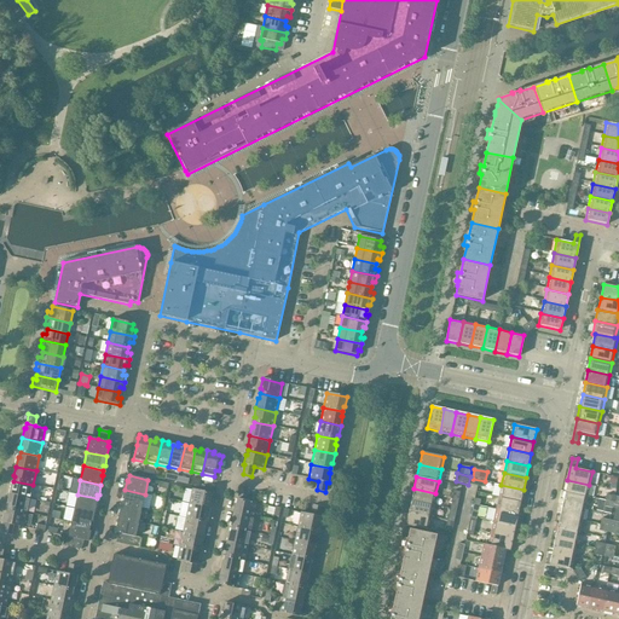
[(589,485),(567,480),(565,492),(586,497),(589,485)]
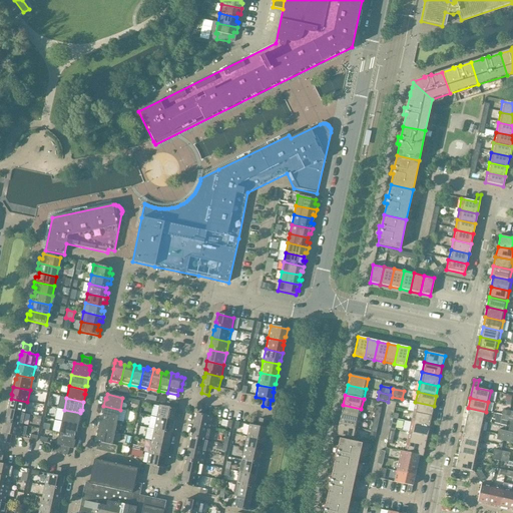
[(11,399),(11,402),(9,402),(8,410),(25,414),(27,402),(11,399)]
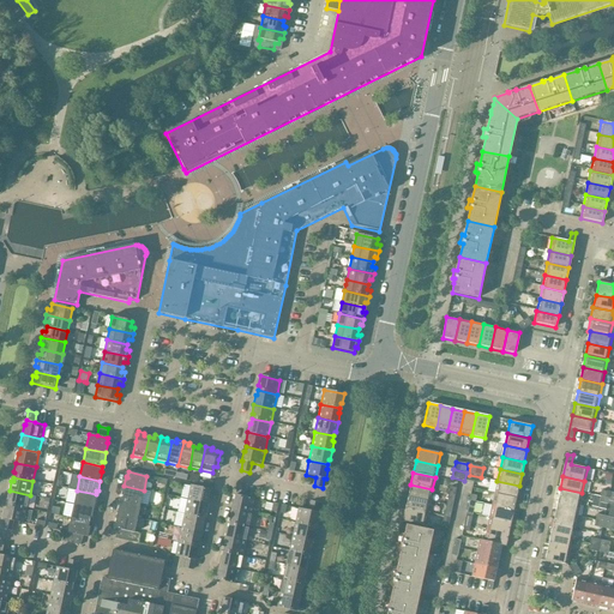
[(519,486),(497,481),(494,493),(516,498),(519,486)]
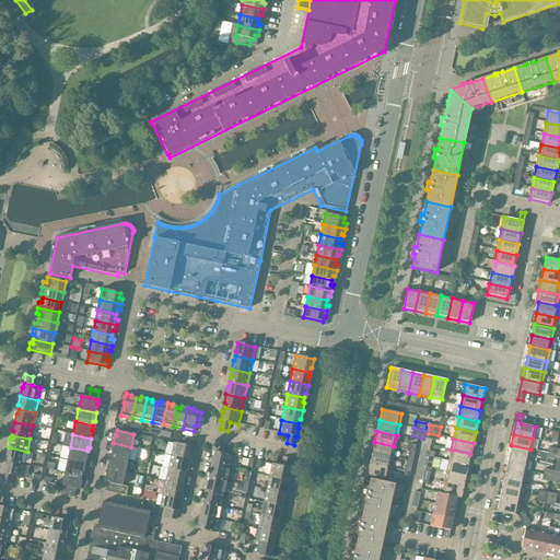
[(374,442),(372,453),(392,457),(394,446),(374,442)]
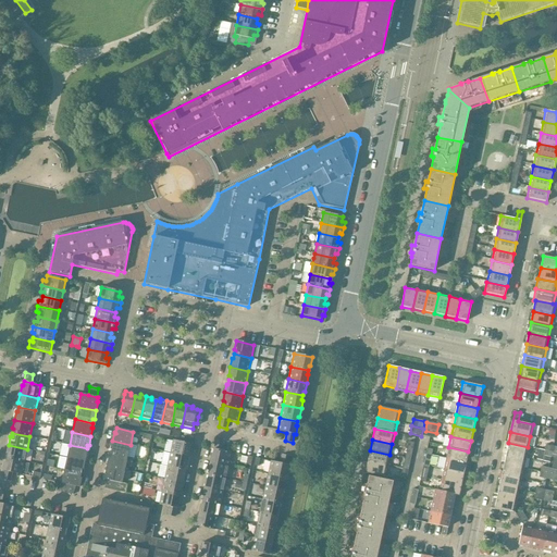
[(131,445),(112,441),(110,449),(111,449),(110,454),(127,458),(131,445)]
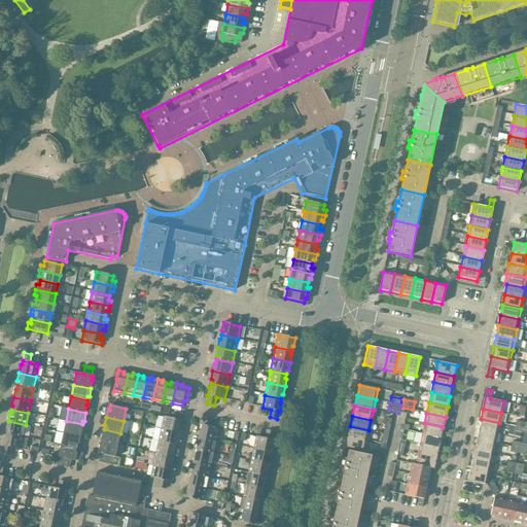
[(180,420),(164,417),(161,429),(178,432),(180,424),(179,424),(180,420)]
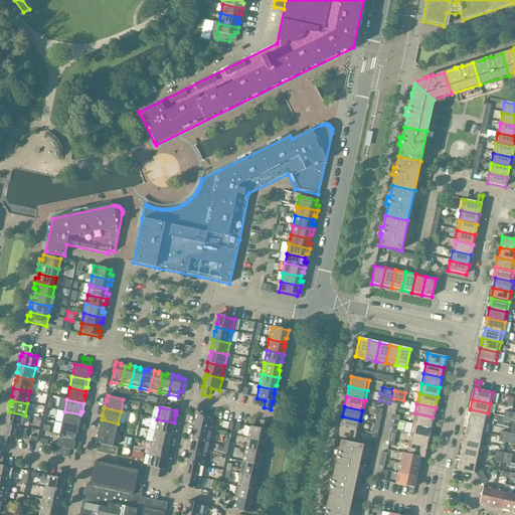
[(213,418),(205,416),(206,408),(199,407),(197,419),(195,419),(194,427),(211,431),(213,418)]
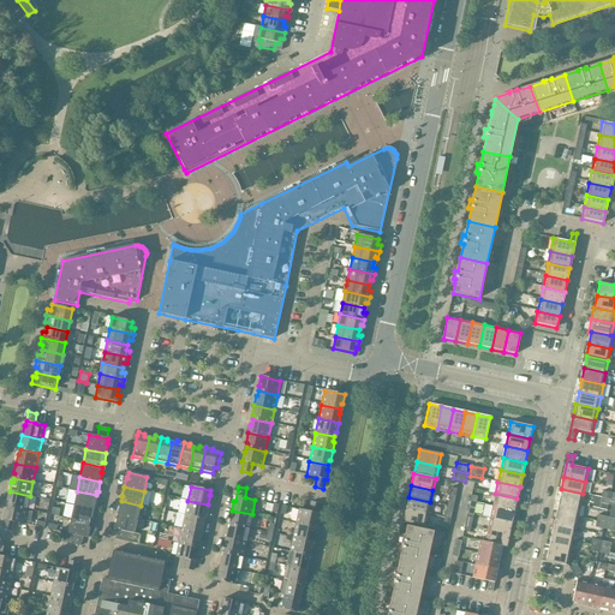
[(583,494),(561,489),(559,501),(580,506),(583,494)]
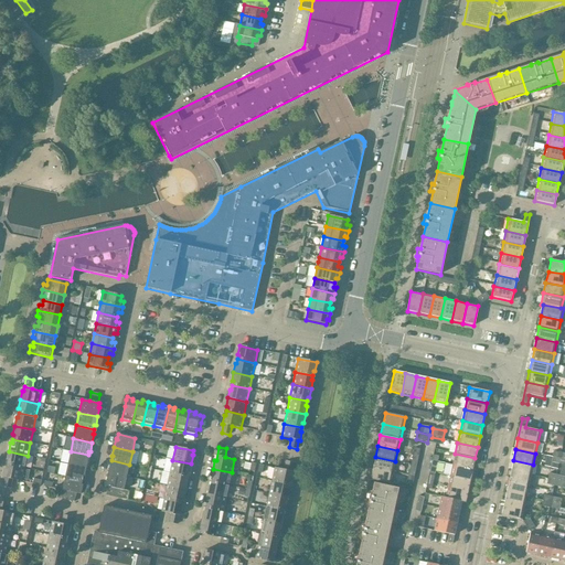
[(28,456),(9,451),(7,460),(8,460),(7,465),(24,468),(28,456)]
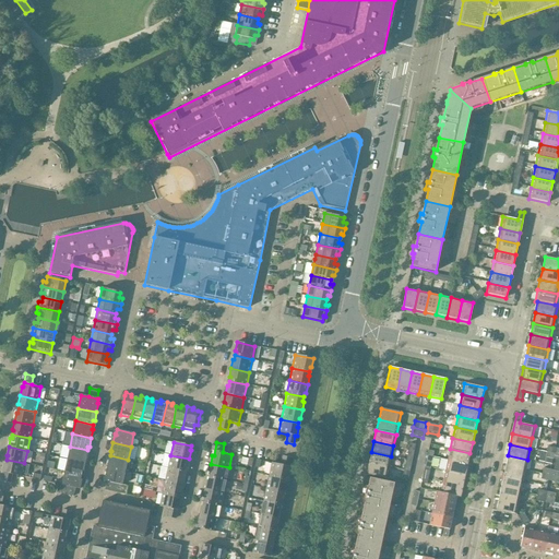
[(87,450),(70,447),(67,460),(85,463),(87,454),(86,454),(87,450)]
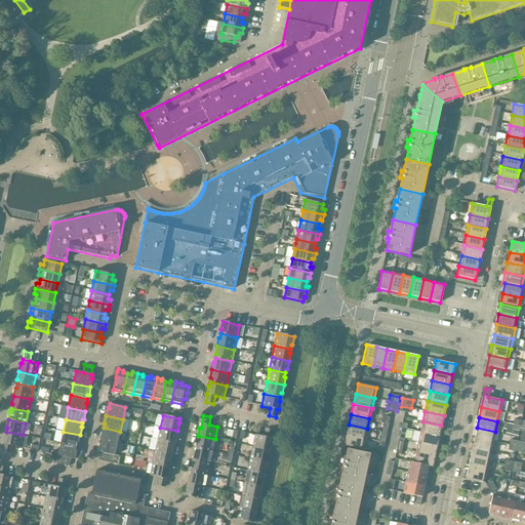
[(441,426),(422,421),(420,433),(439,437),(441,426)]
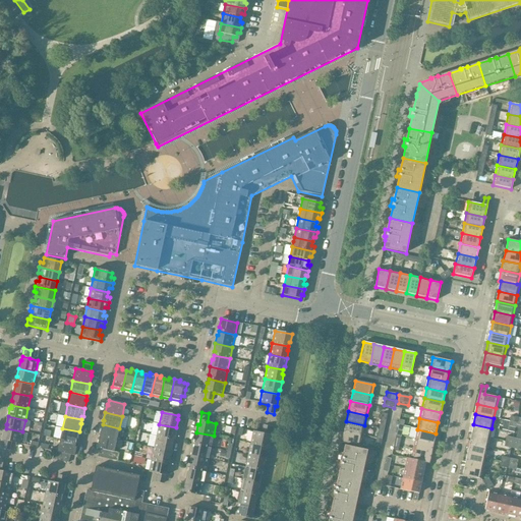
[(346,421),(344,431),(362,436),(364,425),(346,421)]
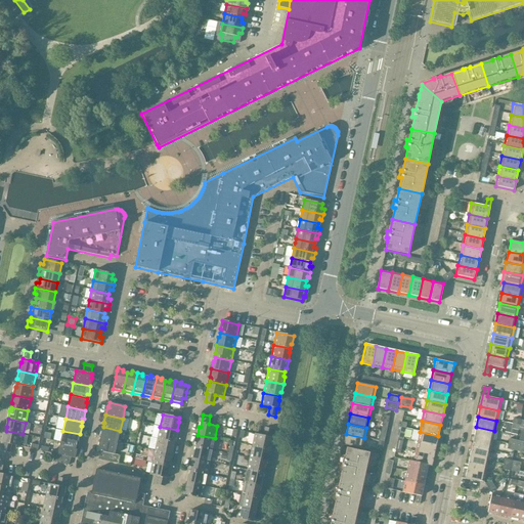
[(103,427),(103,431),(101,431),(100,439),(118,442),(120,431),(103,427)]
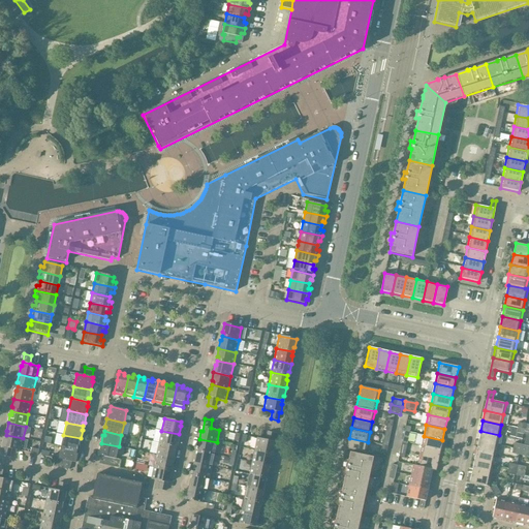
[(179,434),(161,431),(159,442),(175,446),(176,442),(177,442),(179,434)]
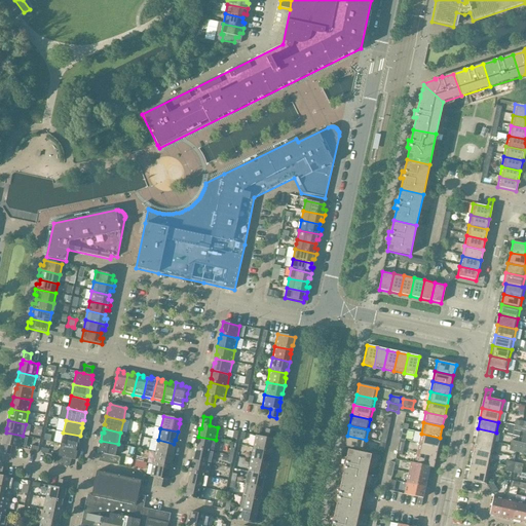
[(496,433),(478,428),(476,439),(494,443),(496,433)]
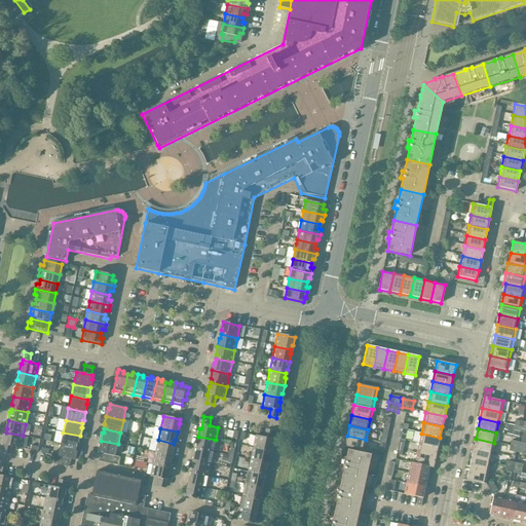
[(264,438),(256,436),(253,448),(269,451),(270,448),(271,448),(273,440),(271,439),(273,430),(266,429),(264,438)]
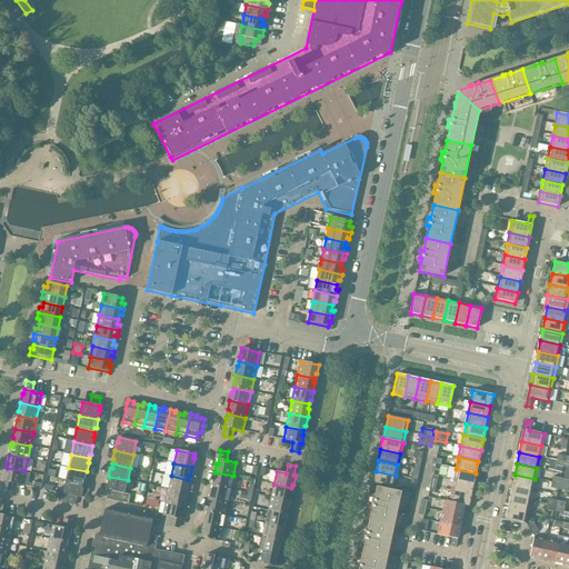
[(25,471),(7,468),(7,472),(5,472),(3,481),(5,481),(2,490),(10,491),(12,483),(22,485),(25,471)]
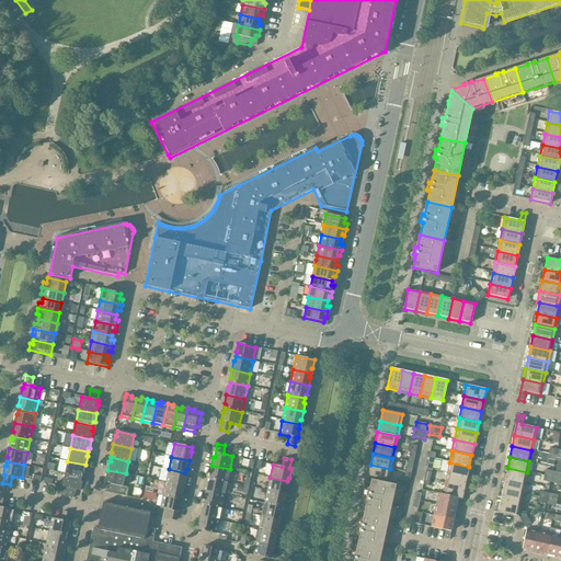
[(86,465),(67,461),(65,473),(82,478),(82,473),(83,473),(86,465)]
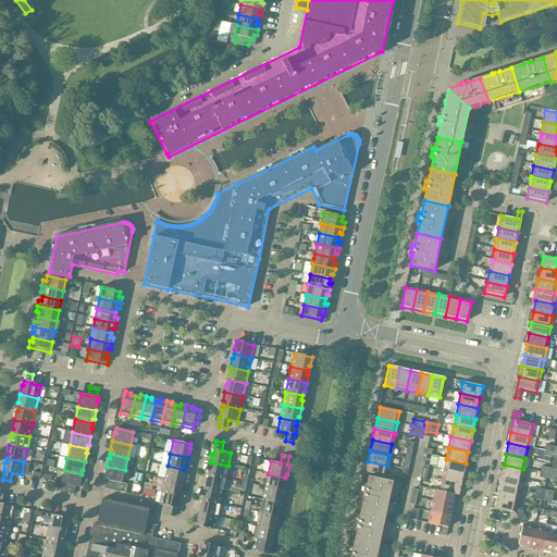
[(466,463),(446,459),(444,470),(463,474),(466,463)]
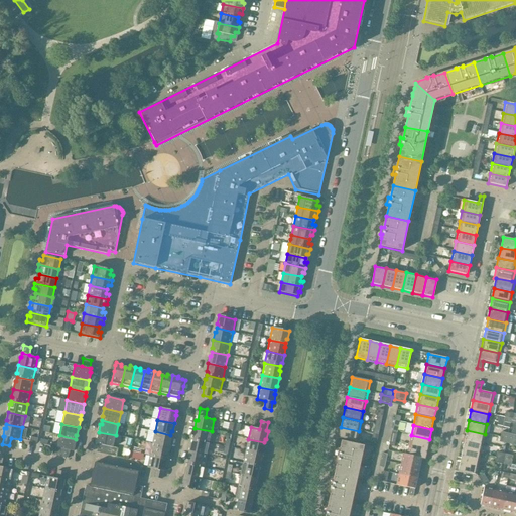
[(341,427),(339,438),(357,442),(359,431),(341,427)]
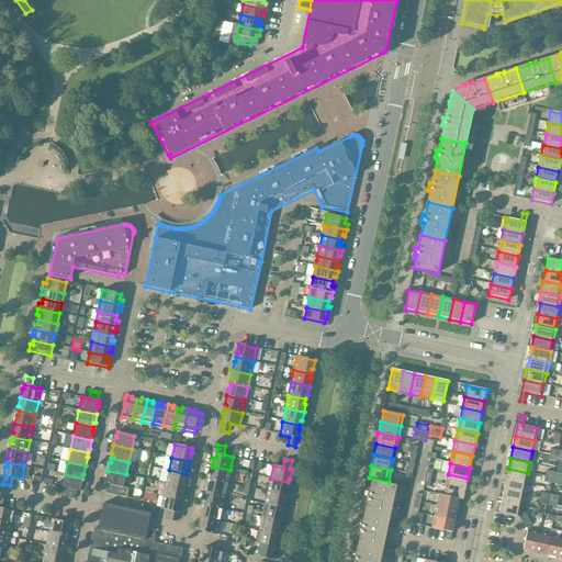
[(231,470),(212,467),(210,474),(211,475),(210,480),(227,483),(231,470)]
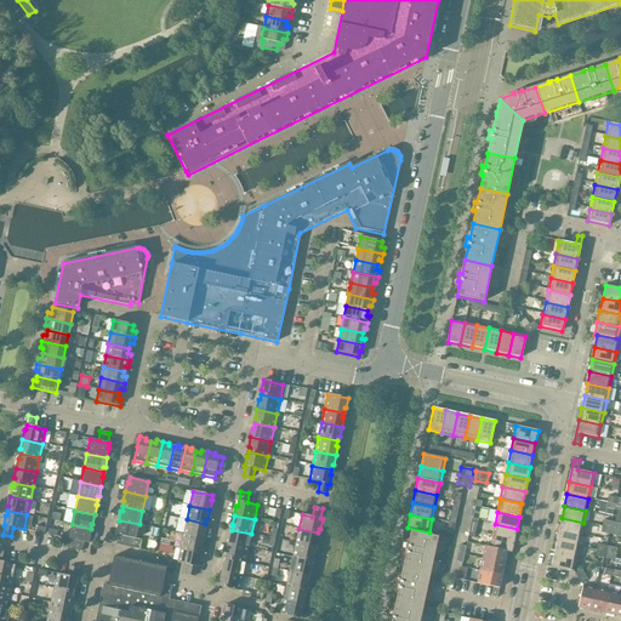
[(584,523),(562,518),(559,530),(581,535),(584,523)]
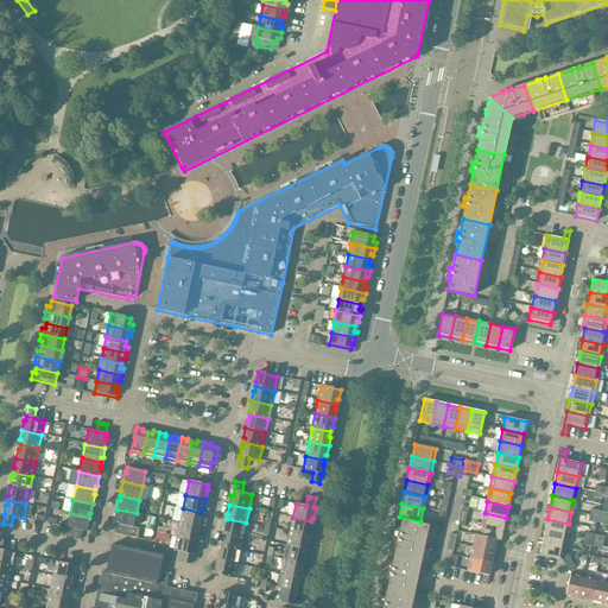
[(201,513),(183,508),(179,523),(200,527),(202,518),(201,518),(201,513)]
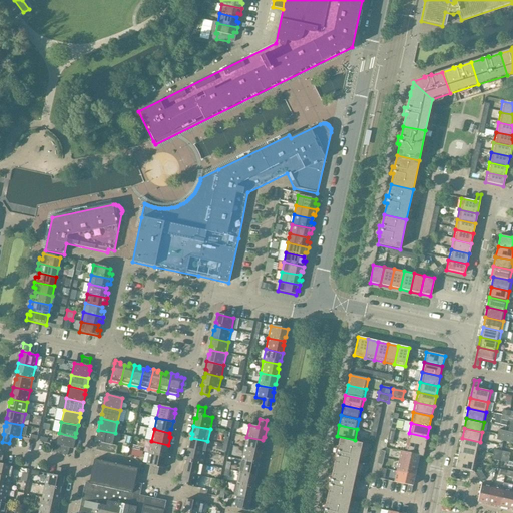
[(115,433),(98,430),(96,438),(97,438),(96,442),(97,442),(96,450),(115,454),(117,446),(112,445),(115,433)]
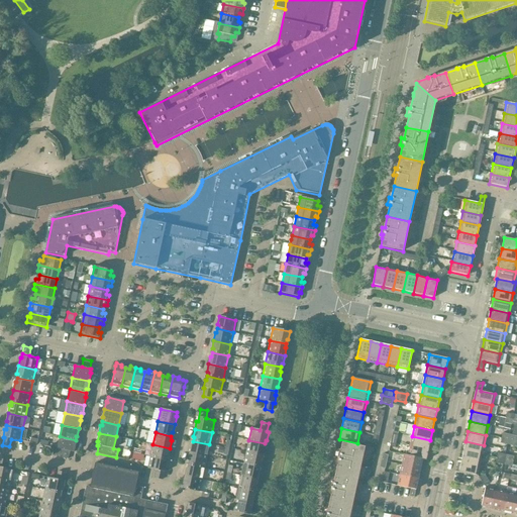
[(76,440),(60,436),(57,448),(54,448),(53,455),(68,459),(70,451),(74,452),(76,444),(75,444),(76,440)]
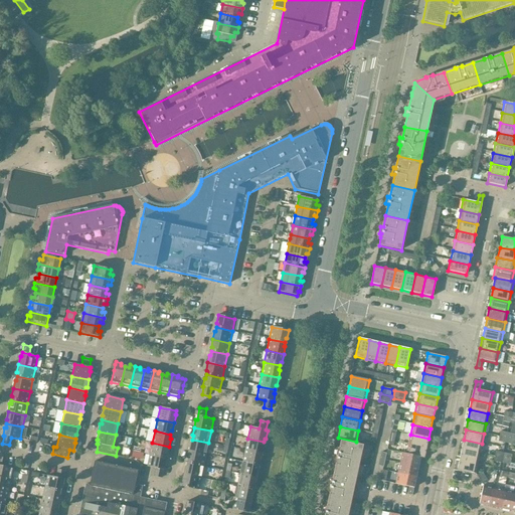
[(428,439),(410,435),(408,445),(426,449),(428,439)]
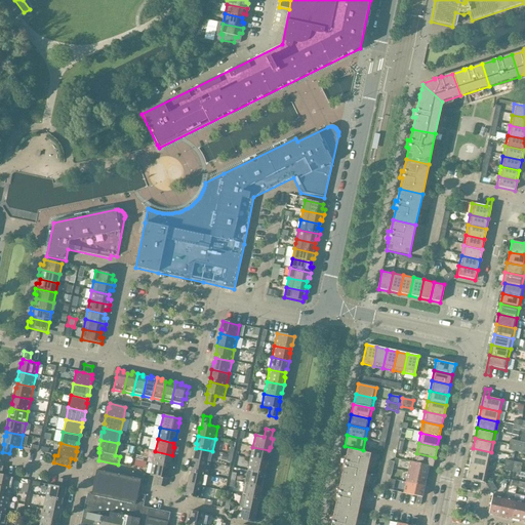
[(269,450),(252,447),(250,459),(267,462),(269,455),(268,454),(269,450)]
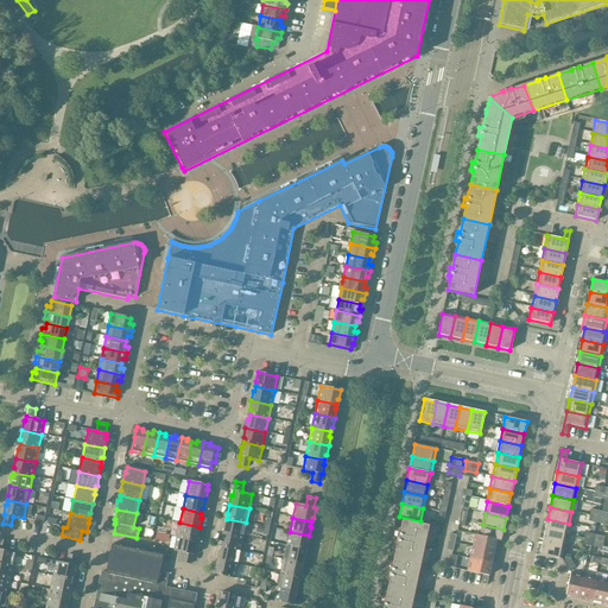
[(227,519),(227,523),(225,523),(223,532),(242,537),(246,523),(227,519)]
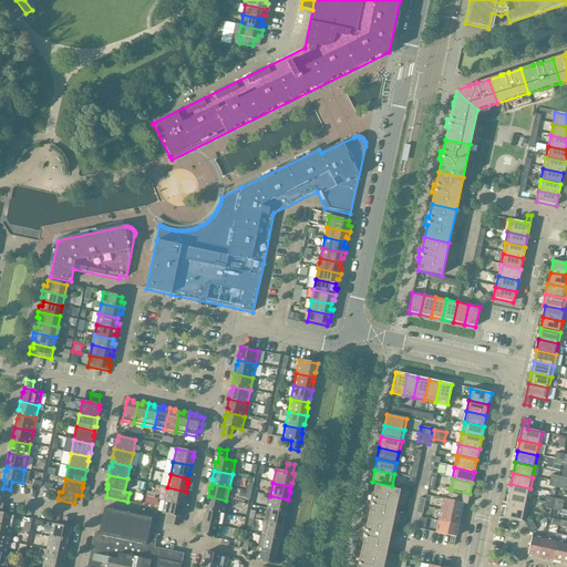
[(531,488),(511,484),(508,495),(528,500),(531,488)]
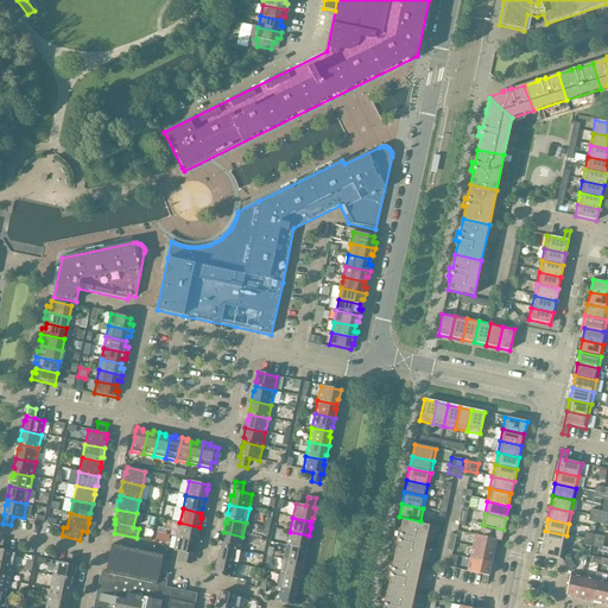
[(403,520),(399,534),(397,533),(394,542),(398,543),(394,556),(422,562),(429,526),(403,520)]
